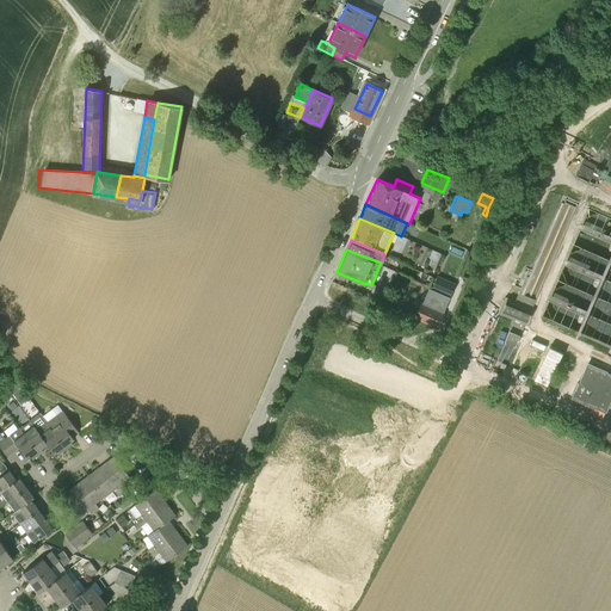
[(451,295),(455,287),(437,278),(433,288),(451,295)]
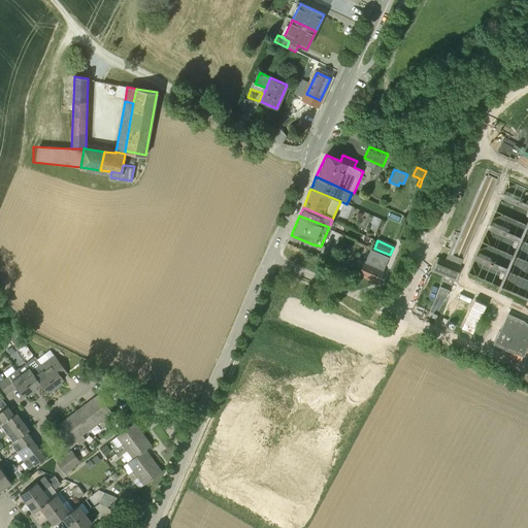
[(455,279),(460,268),(437,258),(432,269),(455,279)]
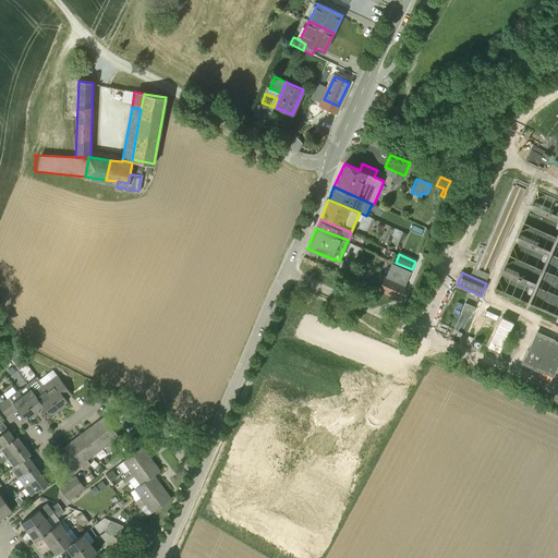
[(400,300),(407,286),(385,276),(378,291),(400,300)]
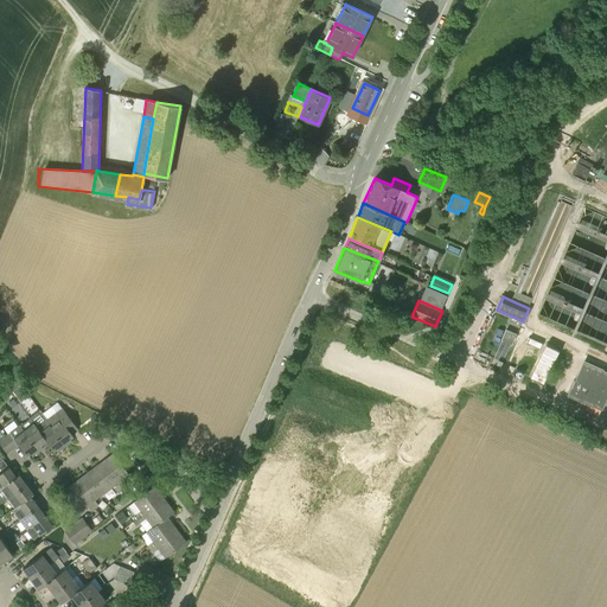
[(500,340),(502,340),(510,344),(511,344),(516,333),(506,328),(503,337),(500,340)]
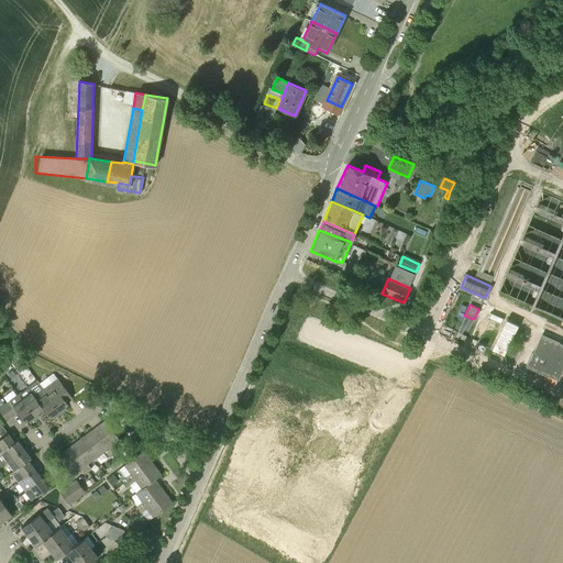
[(558,379),(562,367),(562,344),(559,343),(560,342),(541,334),(532,353),(532,352),(526,367),(550,377),(551,377),(558,379)]
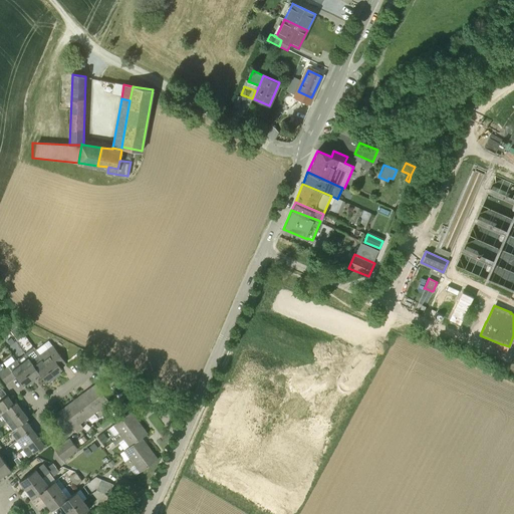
[(10,331),(17,340),(23,336),(16,327),(10,331)]
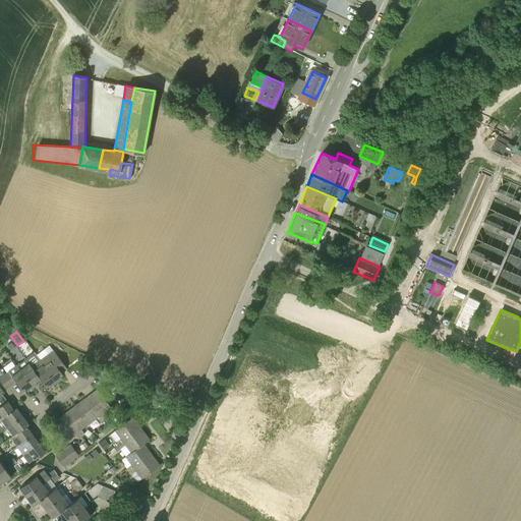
[(44,349),(36,355),(40,360),(41,361),(56,383),(59,381),(58,379),(63,374),(56,364),(61,360),(53,350),(48,354),(44,349)]
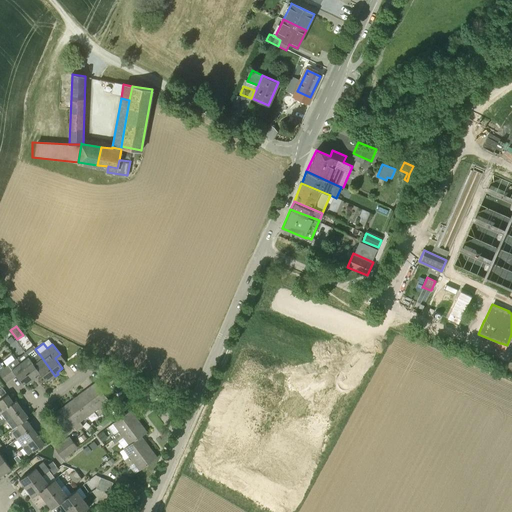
[(33,345),(25,352),(40,372),(39,372),(45,380),(50,376),(52,379),(55,376),(40,355),(39,354),(35,349),(33,345)]
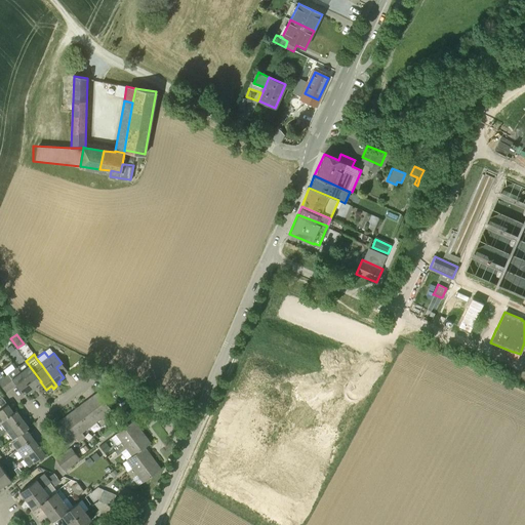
[(26,361),(16,368),(19,372),(34,391),(37,389),(35,386),(40,381),(41,381),(26,361)]
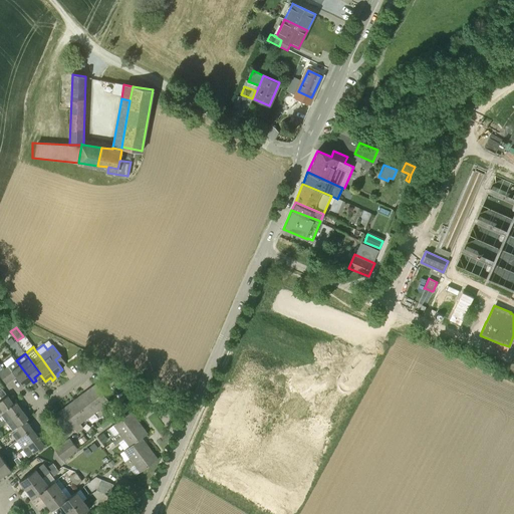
[(0,371),(3,370),(10,380),(15,376),(23,387),(28,382),(30,384),(33,382),(19,364),(16,360),(4,369),(0,363),(0,371)]
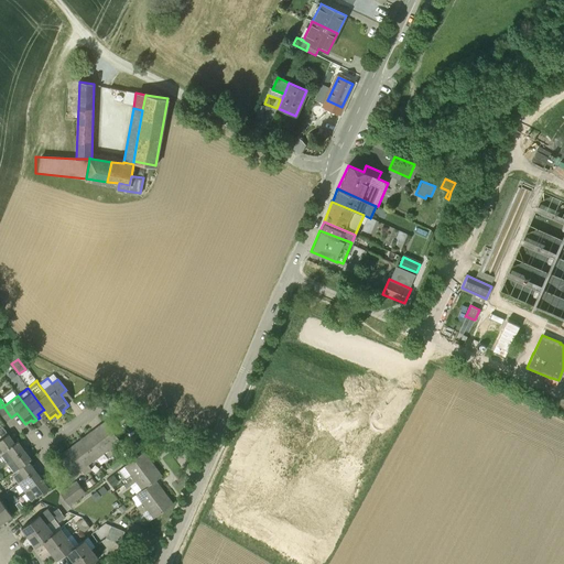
[(0,408),(0,413),(6,422),(11,418),(3,407),(0,408)]
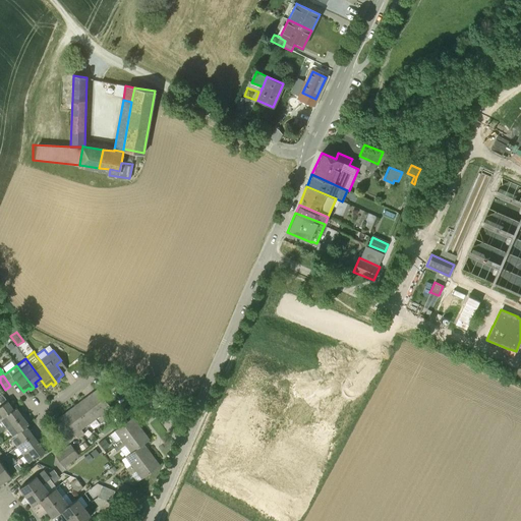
[(97,390),(85,398),(103,421),(107,418),(103,413),(110,407),(97,390)]
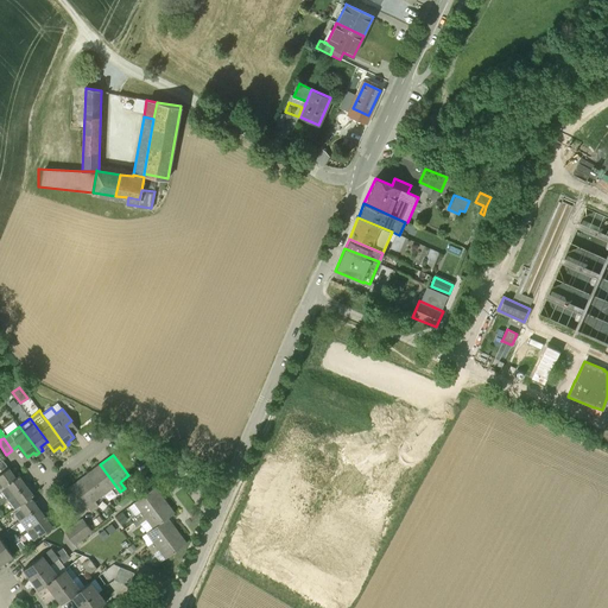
[(100,464),(88,474),(103,494),(113,488),(116,494),(120,492),(100,464)]
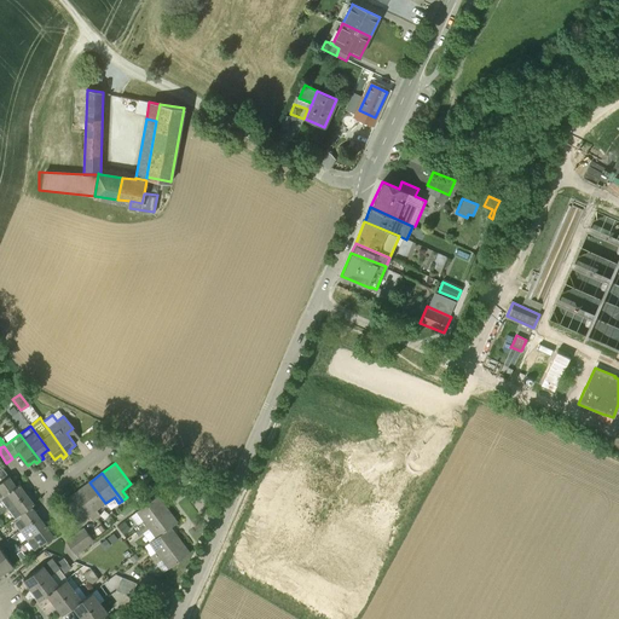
[(0,499),(1,499),(9,493),(16,487),(9,476),(0,482),(0,499)]
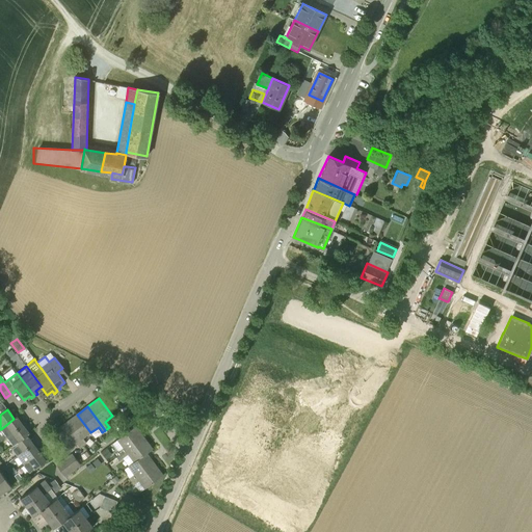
[(83,439),(90,432),(77,415),(65,423),(83,446),(87,444),(83,439)]
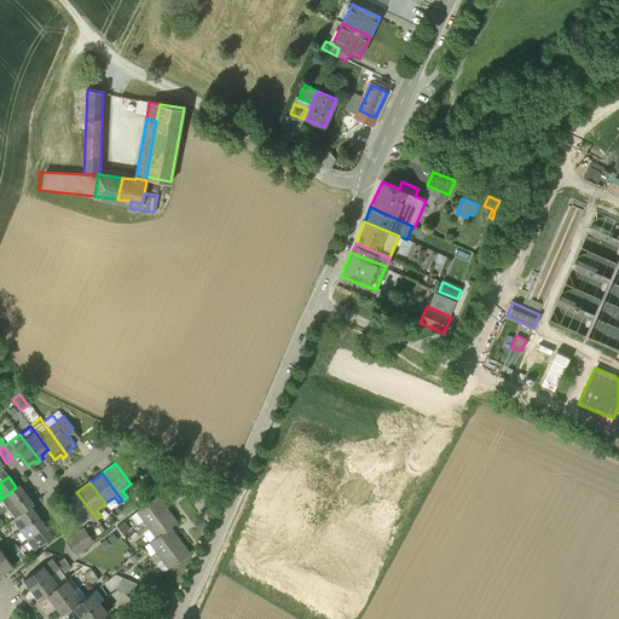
[(9,493),(1,499),(9,508),(18,501),(29,492),(25,489),(23,490),(19,485),(16,487),(9,493)]
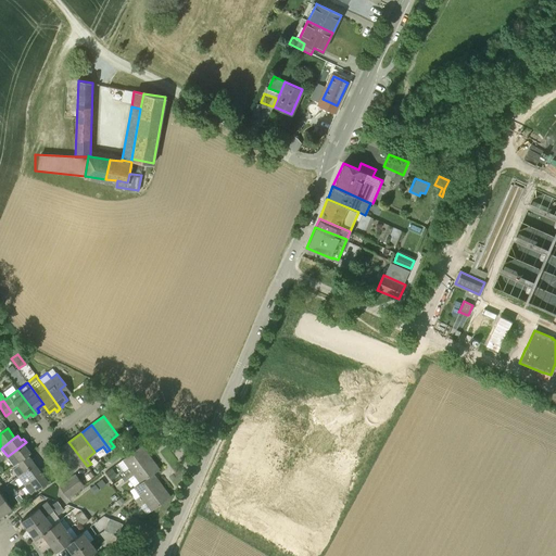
[(16,450),(8,456),(14,465),(23,458),(27,455),(30,453),(26,447),(28,445),(26,442),(16,450)]
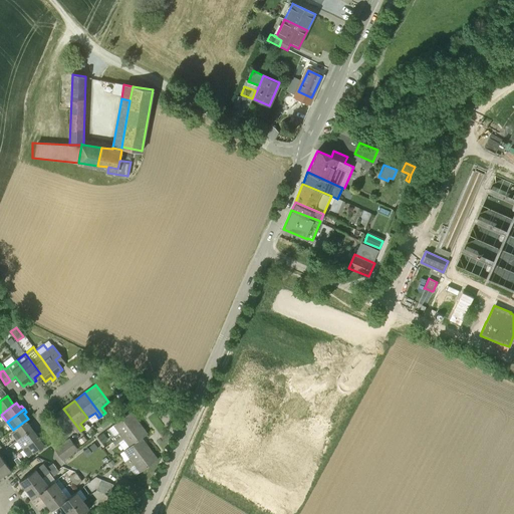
[(52,417),(65,434),(65,435),(66,434),(73,429),(77,434),(80,431),(63,409),(52,417)]
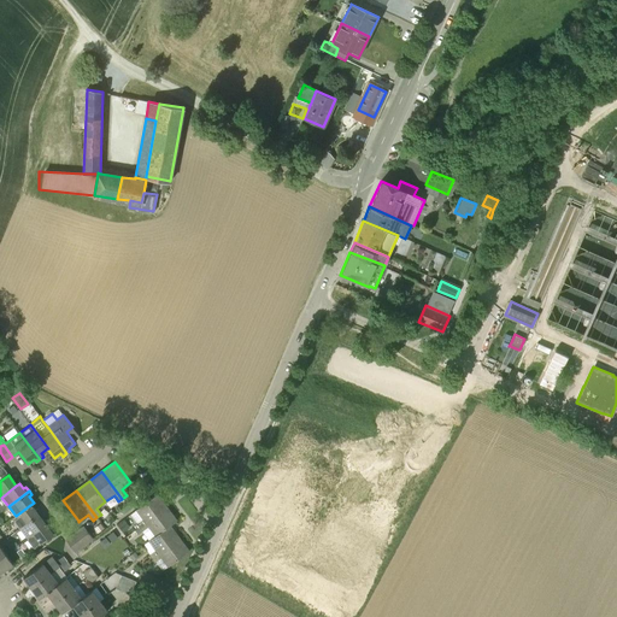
[(140,528),(166,507),(157,494),(130,515),(137,523),(134,527),(136,529),(139,527),(140,528)]
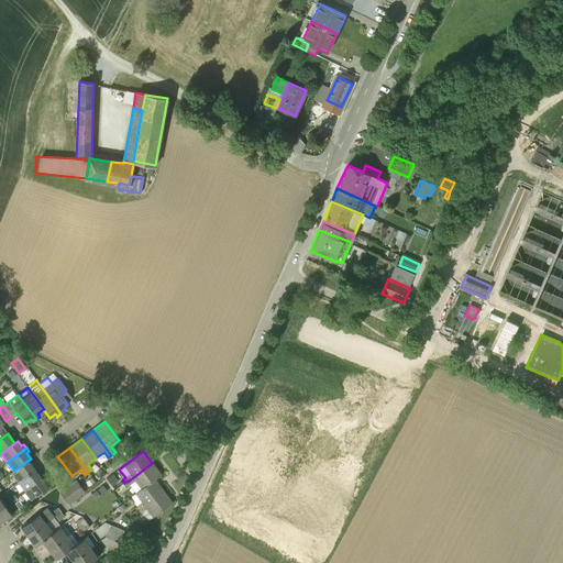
[(35,464),(32,466),(28,461),(23,464),(14,471),(10,474),(18,483),(37,468),(35,464)]
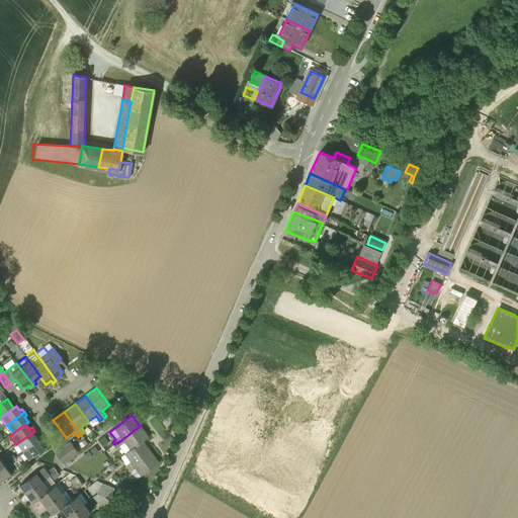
[(140,426),(117,443),(119,446),(124,442),(130,449),(136,445),(137,446),(143,441),(148,437),(140,426)]
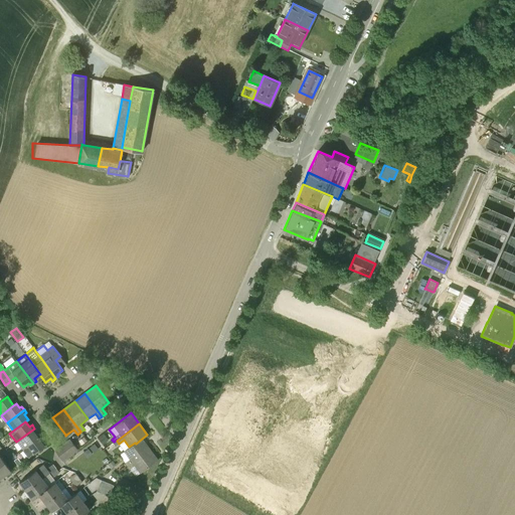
[(22,450),(38,438),(34,434),(36,432),(34,428),(16,442),(22,450)]
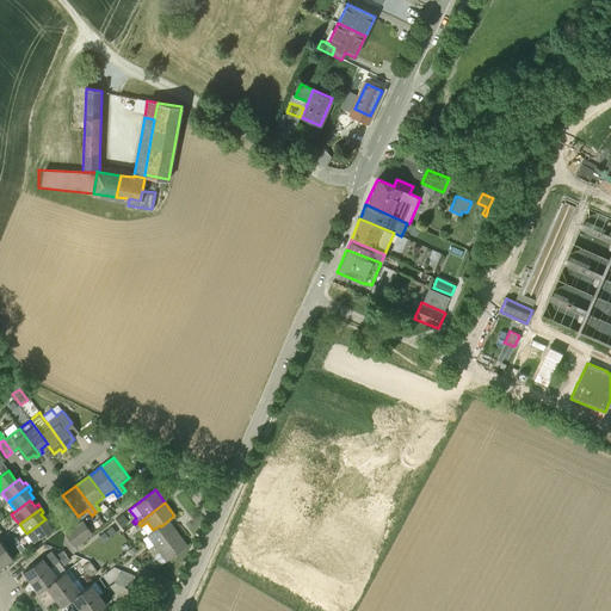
[(123,514),(116,520),(122,528),(129,522),(123,514)]
